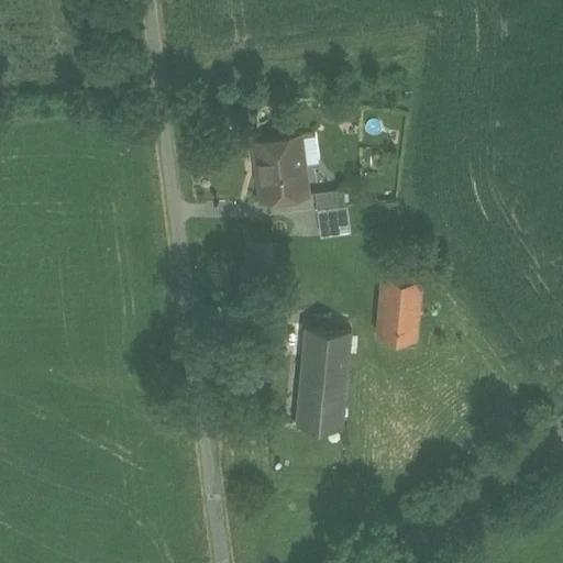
[(300,136),(252,142),(260,207),(308,201),(300,136)]
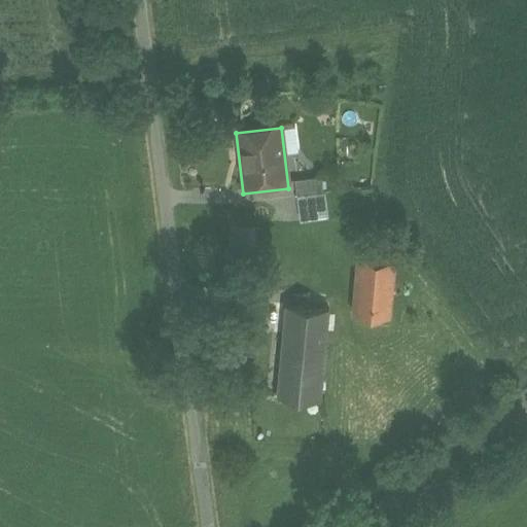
[(321,177),(291,181),(297,223),(326,219),(321,177)]
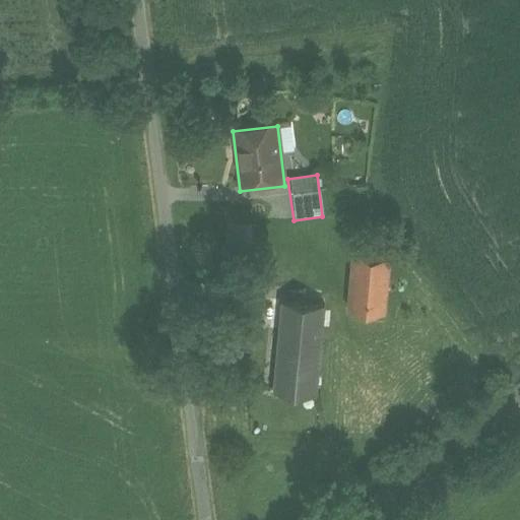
[(391,264),(352,261),(349,316),(388,318),(391,264)]
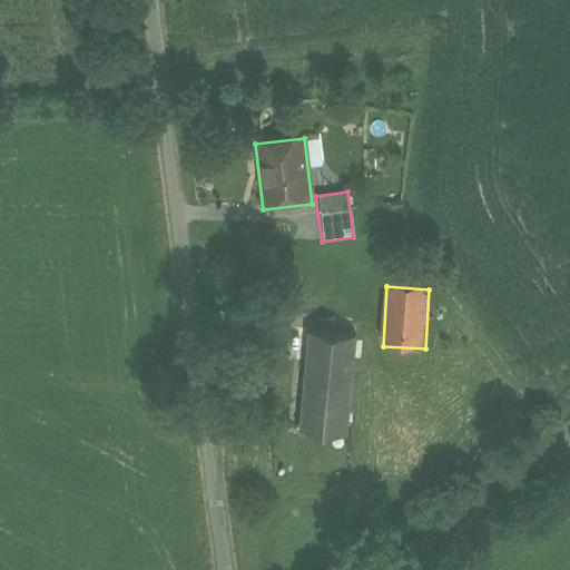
[(349,436),(357,337),(308,334),(301,433),(349,436)]
